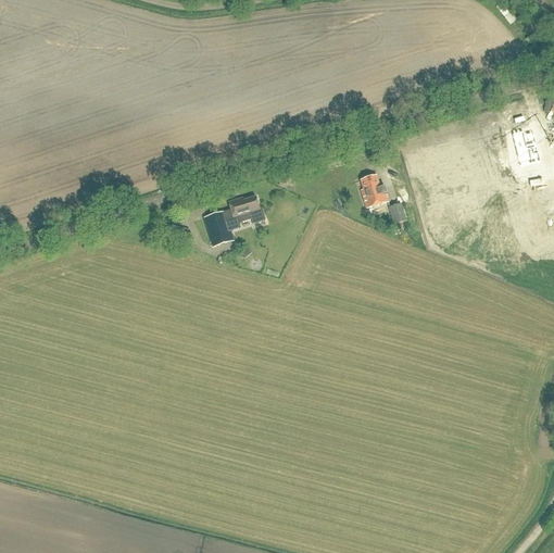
[(553,37),(553,14),(553,13),(542,19),(552,38),(553,37)]
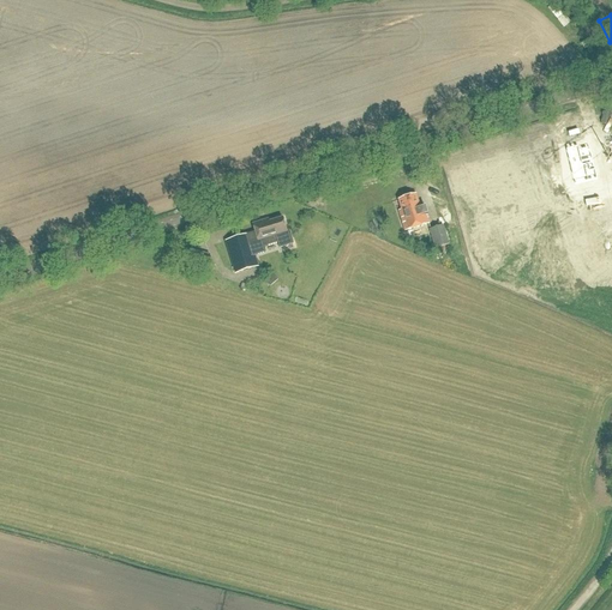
[(577,148),(576,143),(563,146),(573,182),(585,180),(585,181),(588,180),(588,179),(595,177),(587,145),(577,148)]
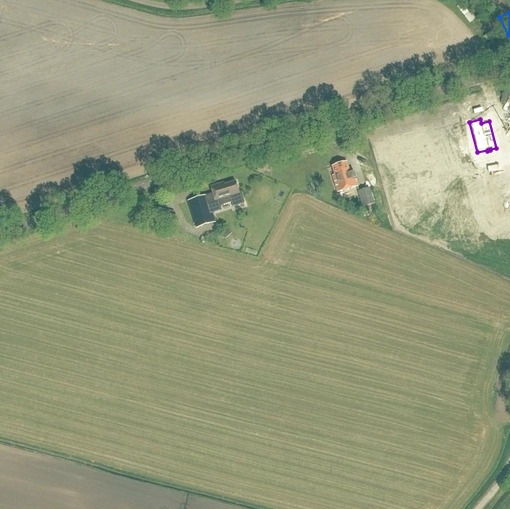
[(345,160),(331,165),(333,173),(331,174),(336,190),(356,184),(353,176),(355,176),(353,170),(349,172),(345,160)]
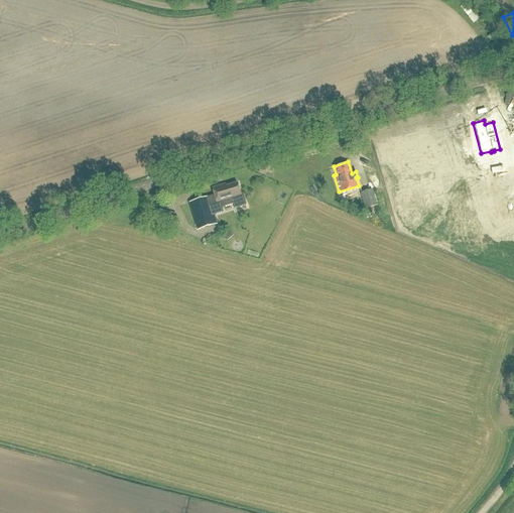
[(240,193),(236,180),(219,186),(218,184),(211,186),(213,194),(208,196),(188,202),(197,228),(216,222),(213,213),(222,210),(221,206),(233,202),(234,206),(245,203),(242,193),(240,193)]
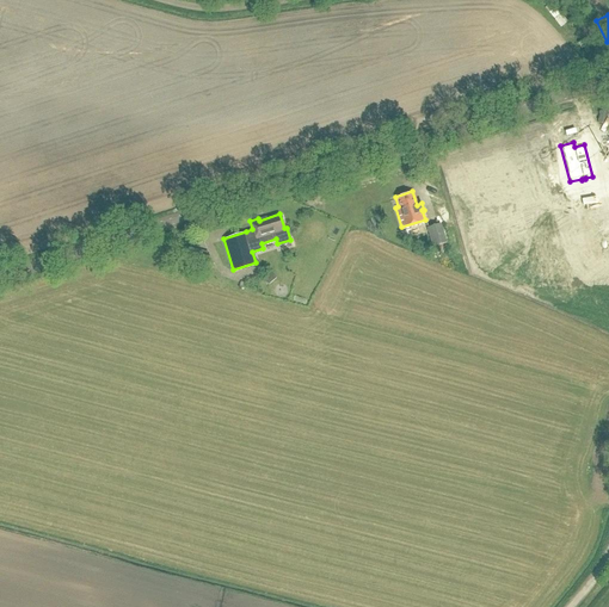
[(425,225),(431,245),(444,241),(438,222),(425,225)]
